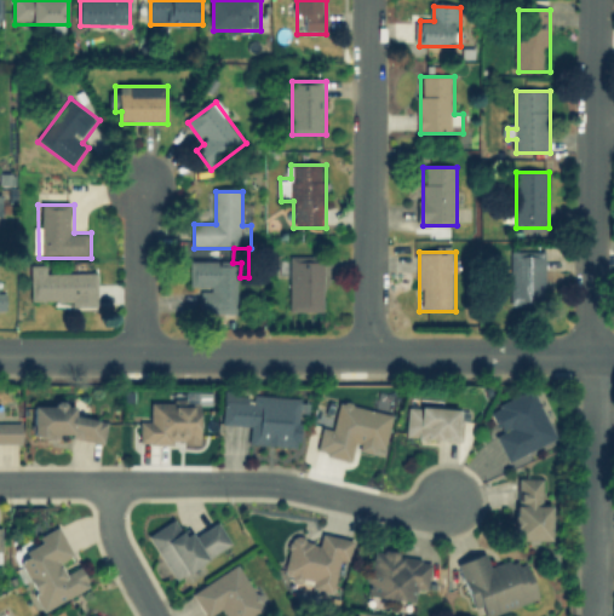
[(512,253),(512,303),(547,303),(547,253),(512,253)]
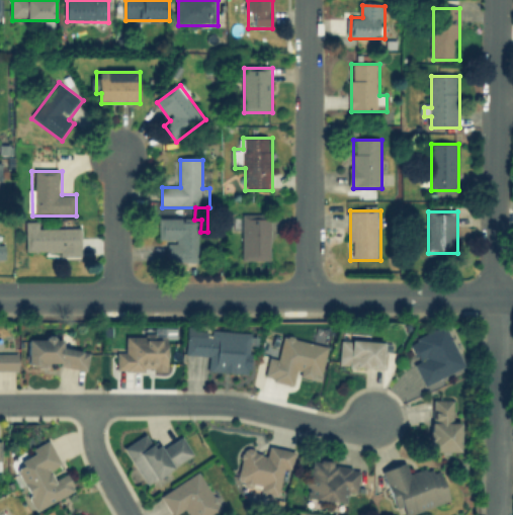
[(272,216),(245,216),(245,262),(272,262),(272,216)]
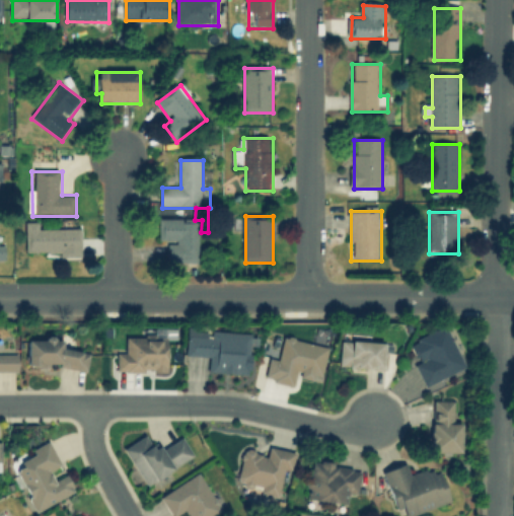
[(200,220),(161,220),(161,243),(171,243),(171,261),(200,261),(200,220)]
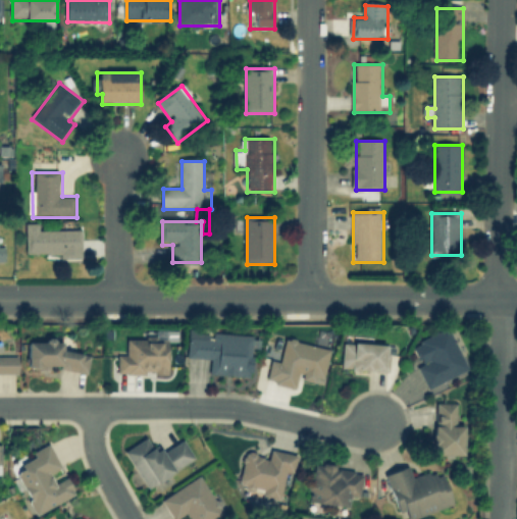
[(84,257),(84,230),(42,232),(42,224),(28,224),(29,258),(84,257)]
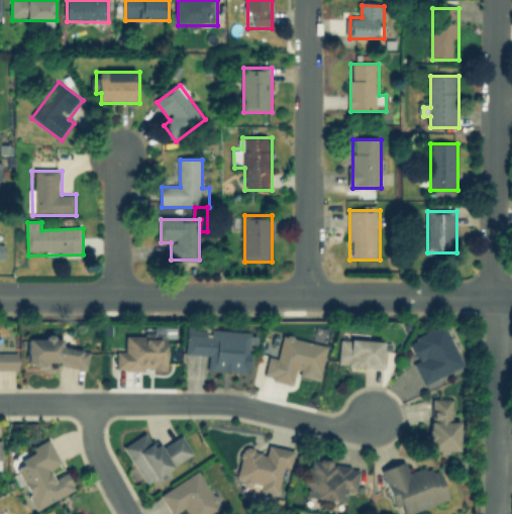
[(0,264),(8,264),(8,231),(0,231),(0,264)]
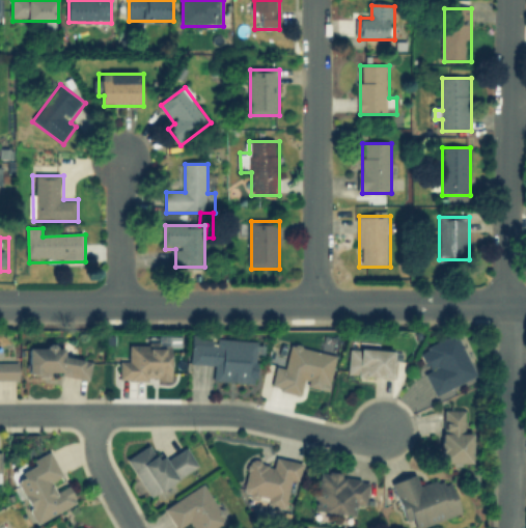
[(425,372),(437,397),(479,379),(460,335),(420,353),(428,371),(425,372)]
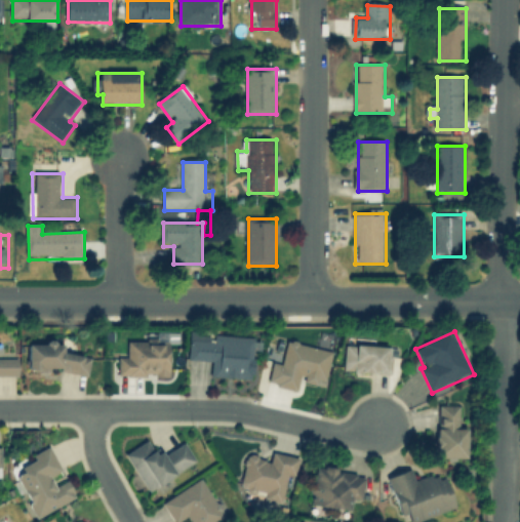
[(189,362),(214,364),(213,379),(257,382),(261,337),(191,333),(189,362)]
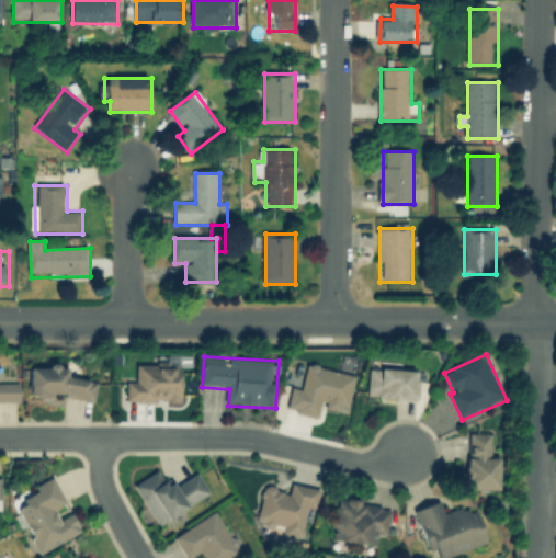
[(129,405),(183,405),(183,364),(139,364),(139,382),(129,382),(129,405)]
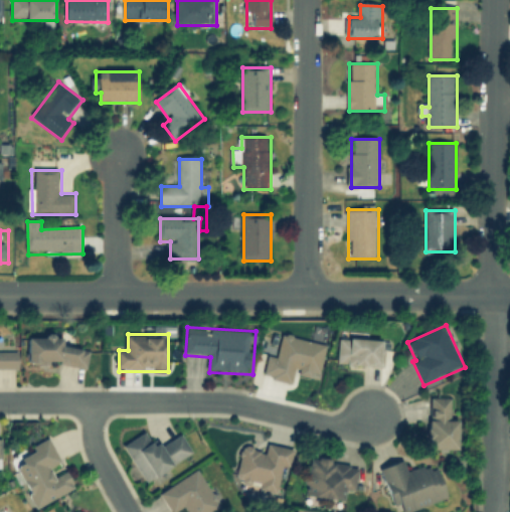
[(329,345),(285,335),(280,358),(270,356),(265,378),(296,385),(298,375),(322,381),(329,345)]
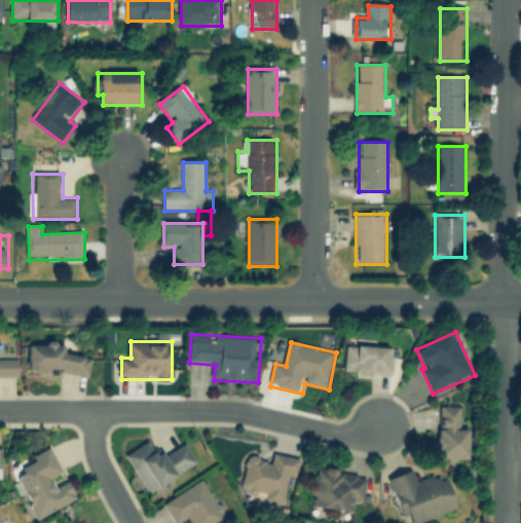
[(67,345),(30,345),(30,374),(91,374),(91,357),(67,357),(67,345)]
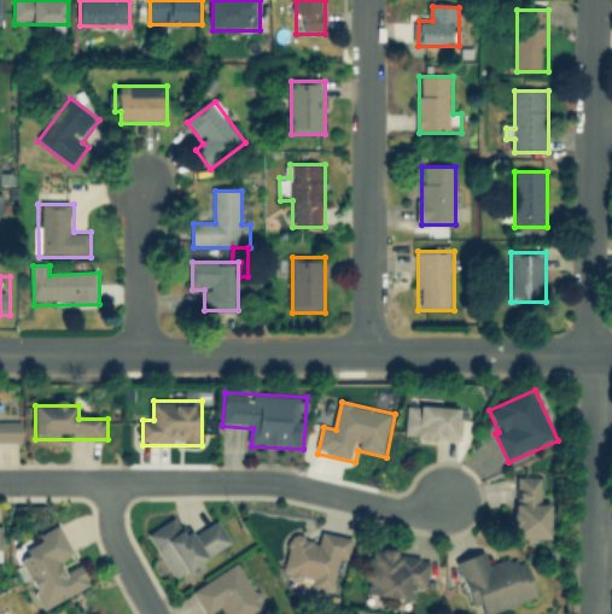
[(461,443),(465,410),(409,405),(406,438),(461,443)]
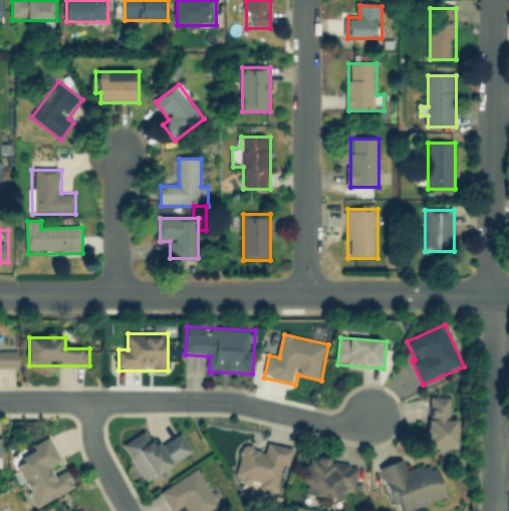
[(0,352),(0,365),(17,366),(18,352),(0,352)]
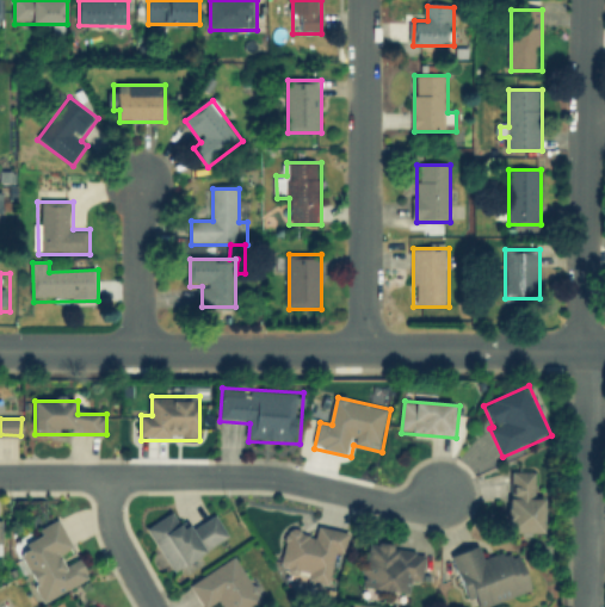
[(511,534),(547,534),(547,497),(536,497),(536,472),(511,472),(511,534)]
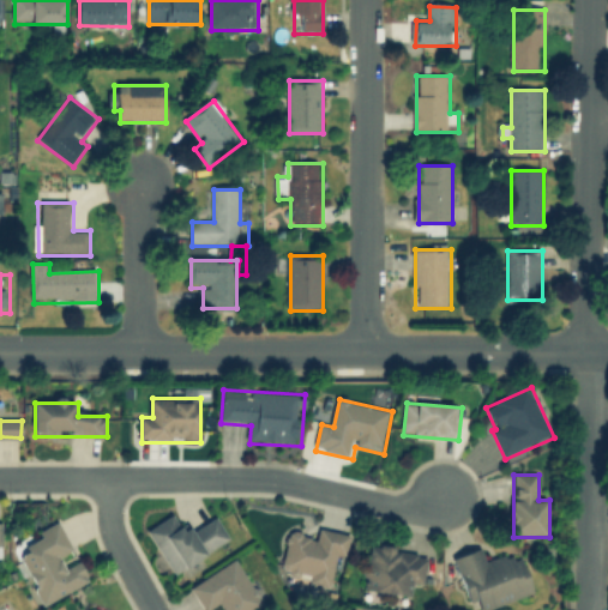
[(233,542),(220,519),(190,536),(176,515),(148,532),(174,577),(233,542)]
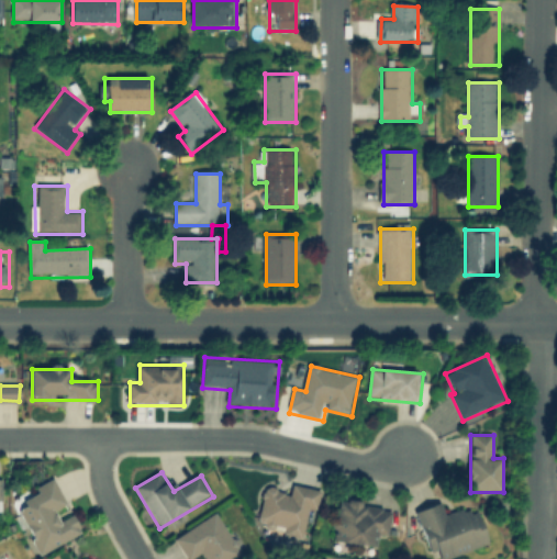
[(19,510),(41,557),(86,535),(76,515),(65,521),(59,511),(69,506),(57,480),(21,498),(25,506),(19,510)]
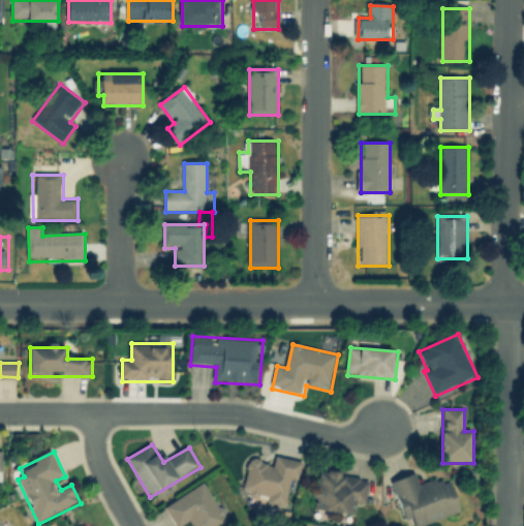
[(304,462),(275,457),(274,465),(250,460),(243,498),(287,506),(291,481),(301,483),(304,462)]
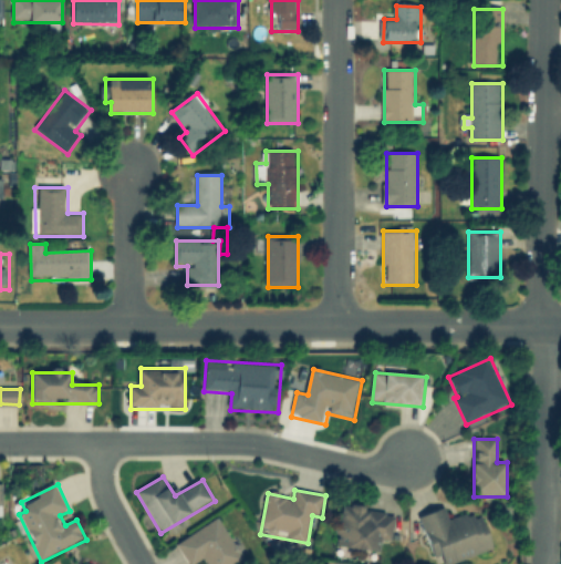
[(344,504),(336,545),(383,554),(385,542),(392,543),(397,514),(344,504)]
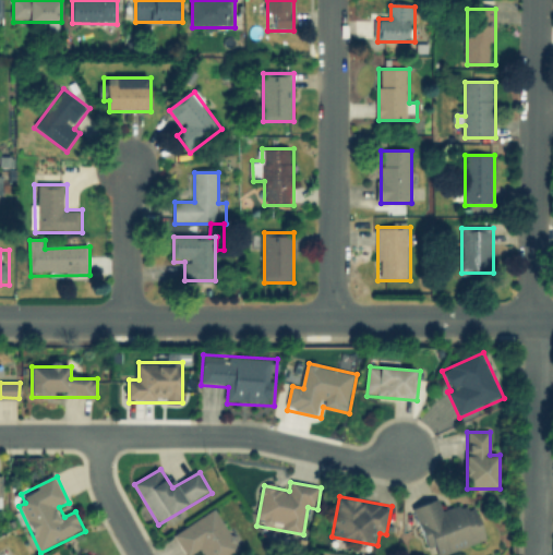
[(415,508),(431,554),(451,554),(489,542),(477,508),(467,511),(464,504),(443,510),(440,499),(415,508)]
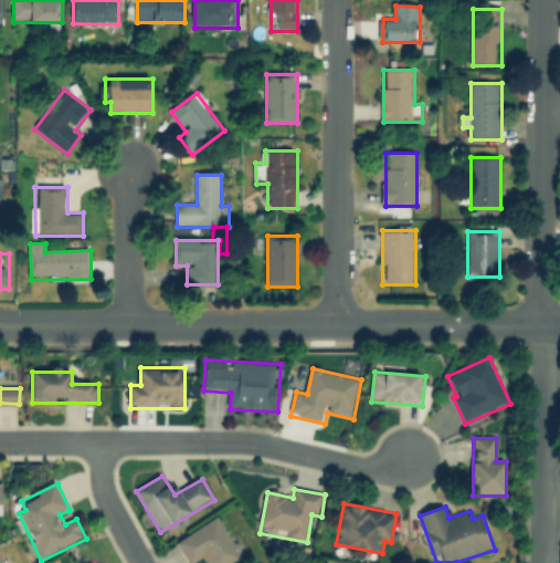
[(177,542),(188,562),(199,562),(203,560),(204,562),(245,562),(247,561),(222,515),(177,542)]
